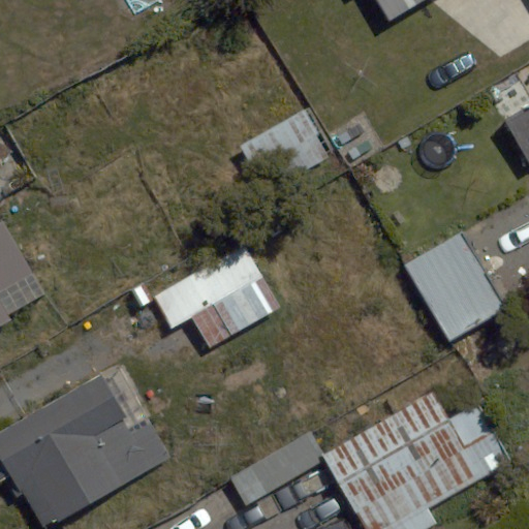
[(528,0),(511,0),(528,32),(528,0)]
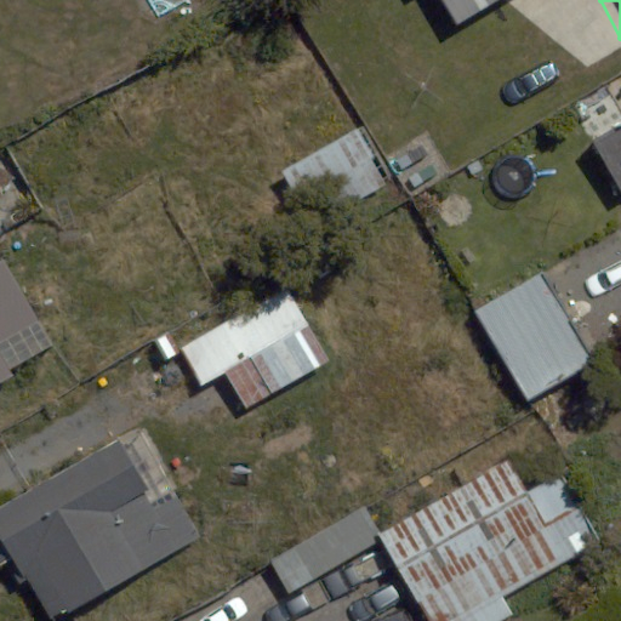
[(620,117),(585,140),(620,199),(620,117)]
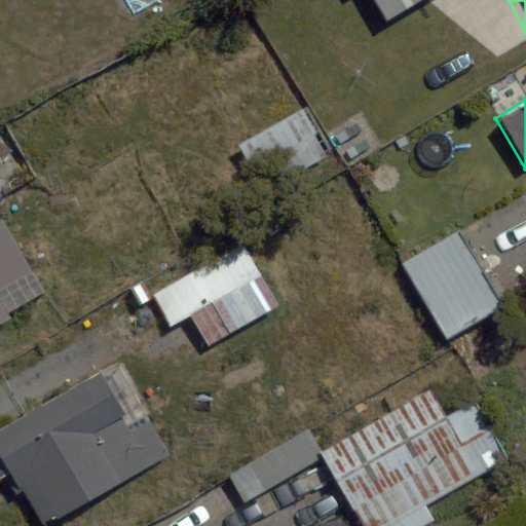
[(313,108),(235,148),(260,193),(337,153),(313,108)]
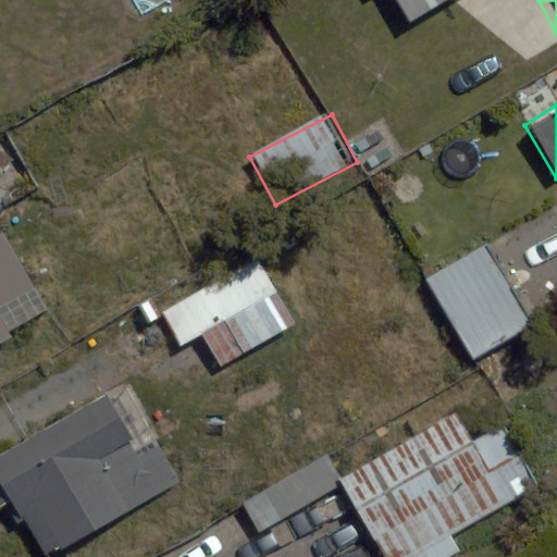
[(8,327),(48,306),(35,281),(61,267),(34,218),(0,235),(0,346),(14,339),(8,327)]
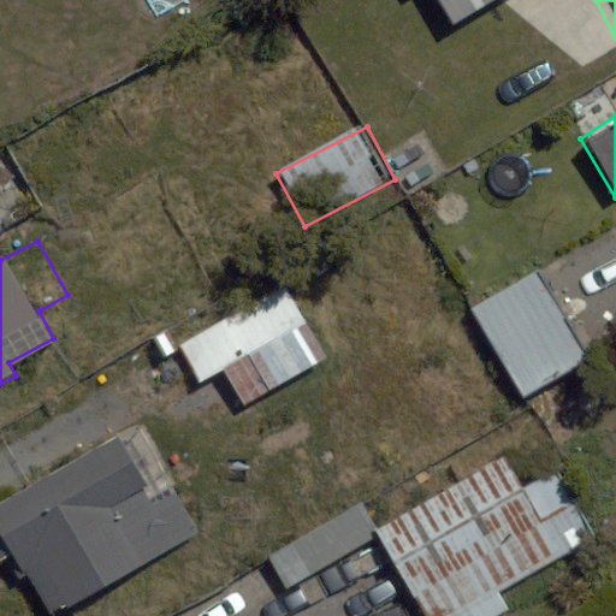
[(525,259),(462,297),(525,398),(587,360),(525,259)]
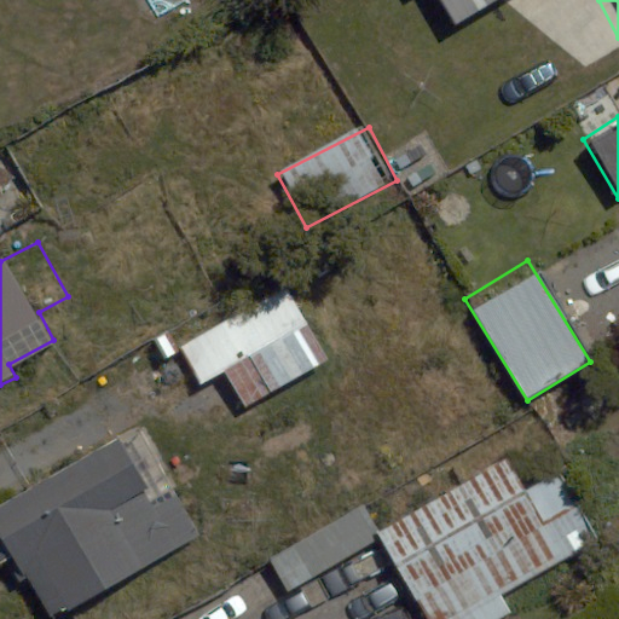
[(178,351),(197,387),(223,375),(238,406),(330,360),(294,291),(178,351)]
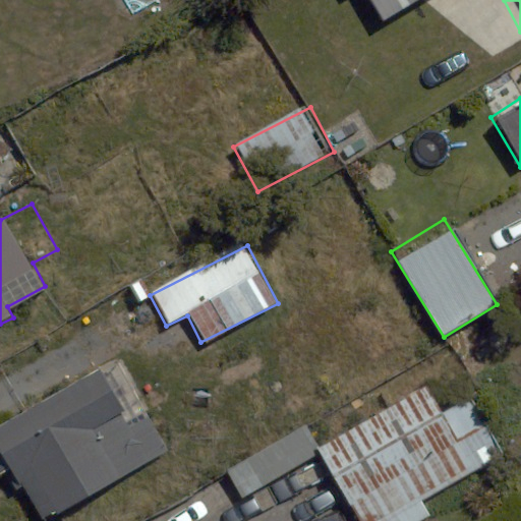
[(129,360),(0,428),(0,440),(43,520),(176,450),(129,360)]
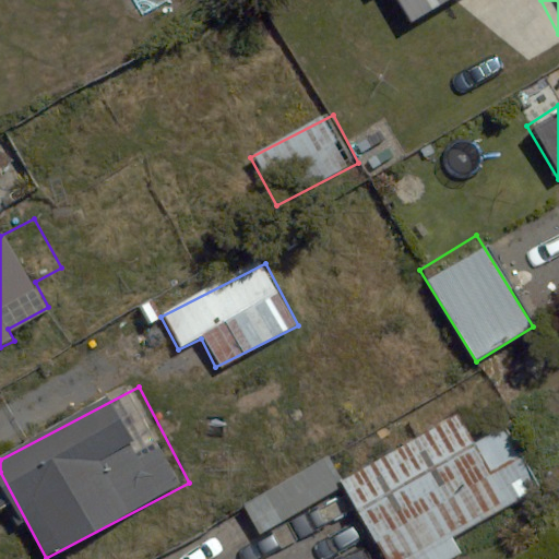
[(454,536),(516,498),(463,409),(340,485),(384,558),(460,558),(466,555),(454,536)]
